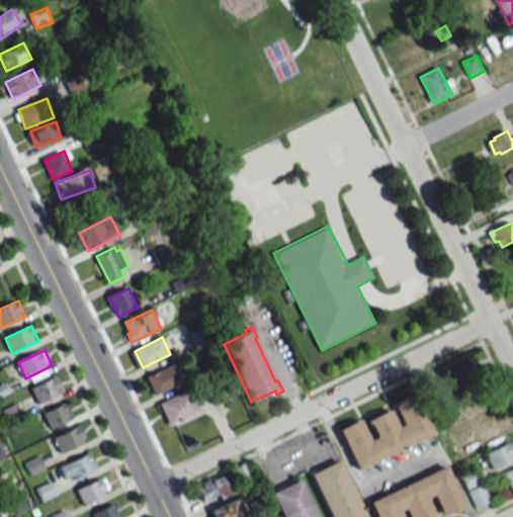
[(176,363),(148,376),(156,396),(185,382),(176,363)]
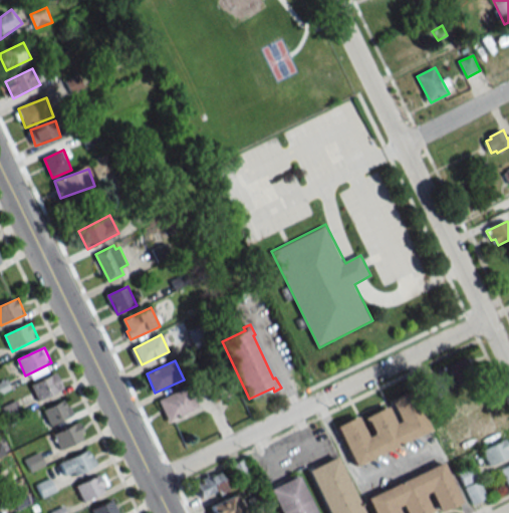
[(32,386),(58,372),(65,389),(39,402),(32,386)]
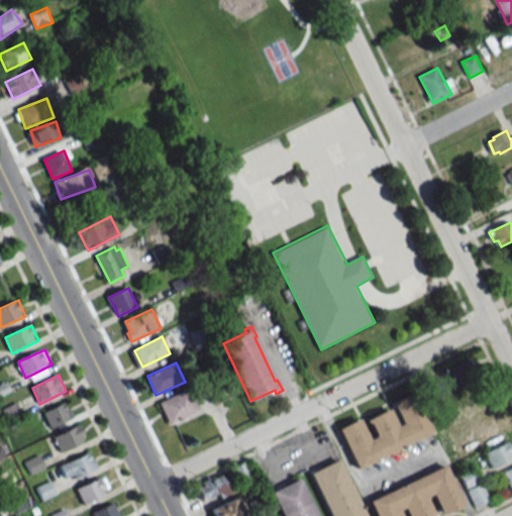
[(0,385),(8,382),(13,392),(0,398),(0,385)]
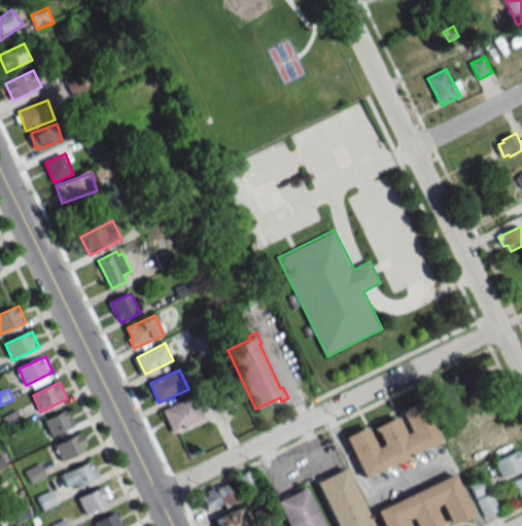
[(165,412),(176,433),(204,419),(194,397),(165,412)]
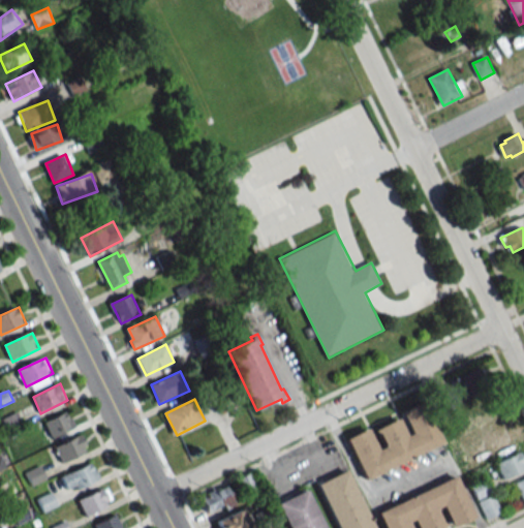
[(471,406),(476,425),(509,417),(504,399),(471,406)]
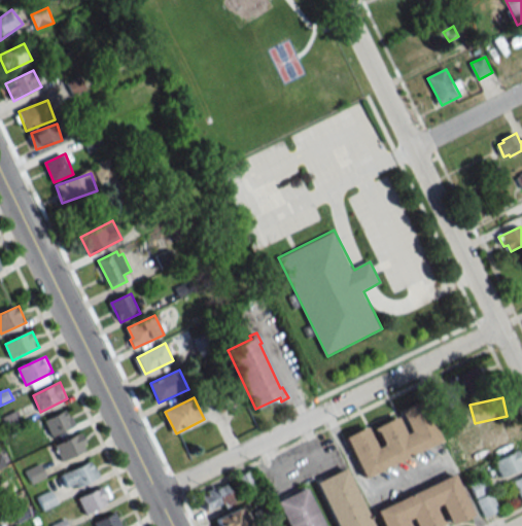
[(426,402),(446,443),(366,481),(345,437),(371,426),(380,446),(385,444),(378,427),(398,418),(407,434),(413,431),(405,413),(426,402)]
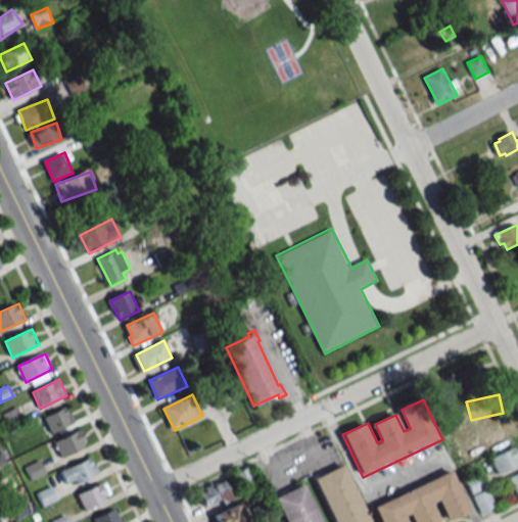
[(45,418),(72,405),(80,421),(53,433),(45,418)]
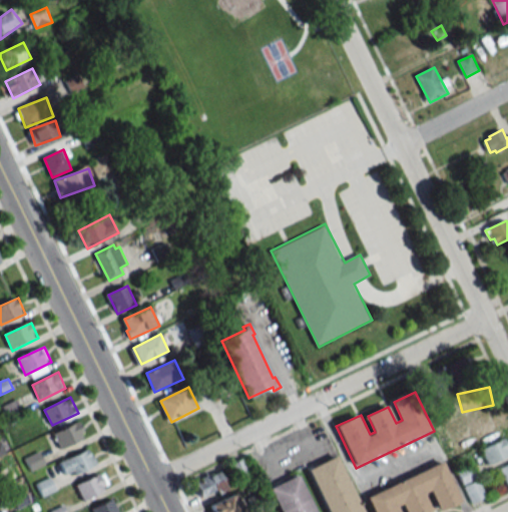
[(3,407),(18,400),(25,414),(10,421),(3,407)]
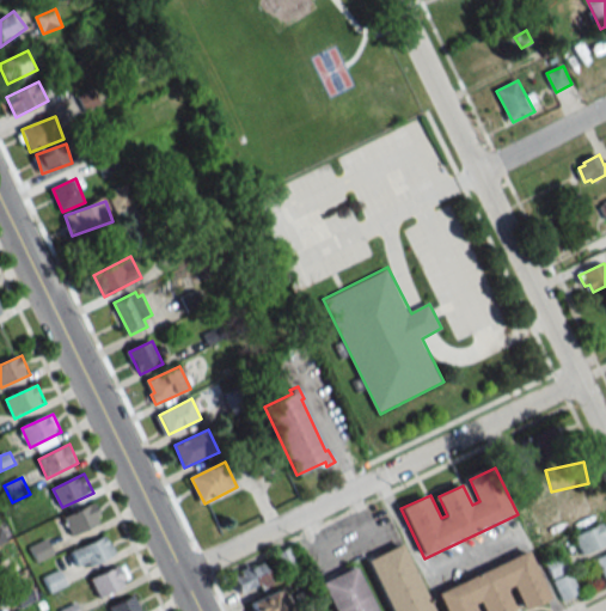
[(569,524),(604,511),(597,489),(562,502),(569,524)]
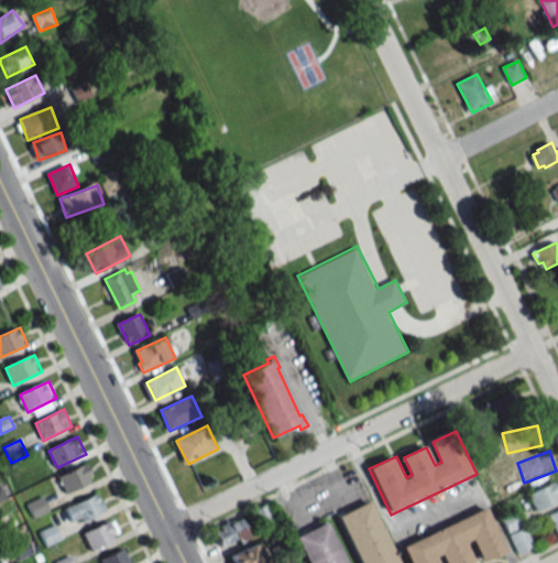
[(59,477),(88,464),(97,480),(68,495),(59,477)]
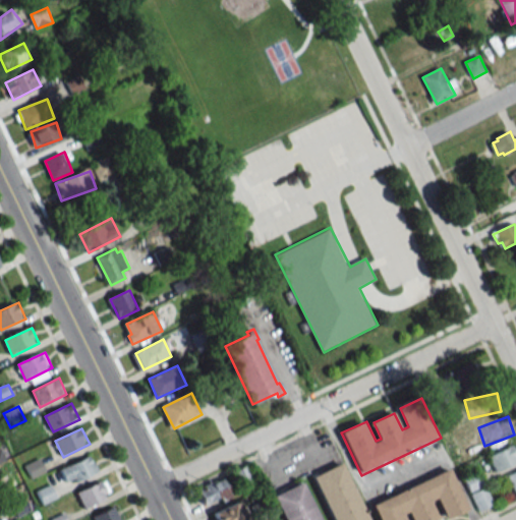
[(0,449),(2,448),(8,461),(0,464),(0,449)]
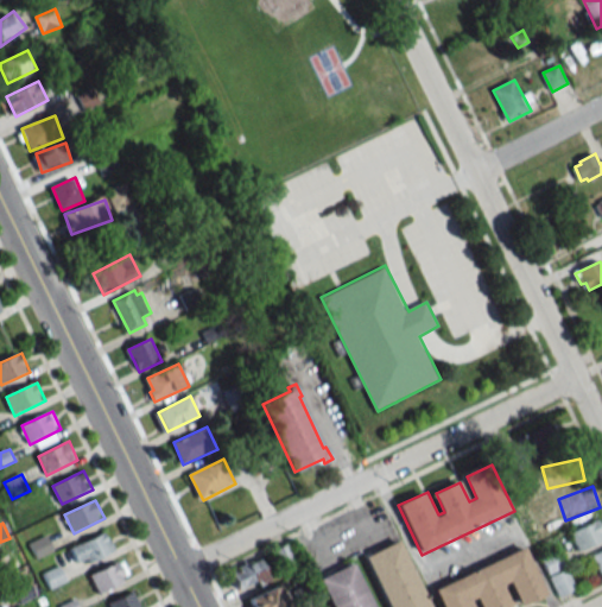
[(582,552),(601,543),(601,535),(595,523),(572,533),(582,552)]
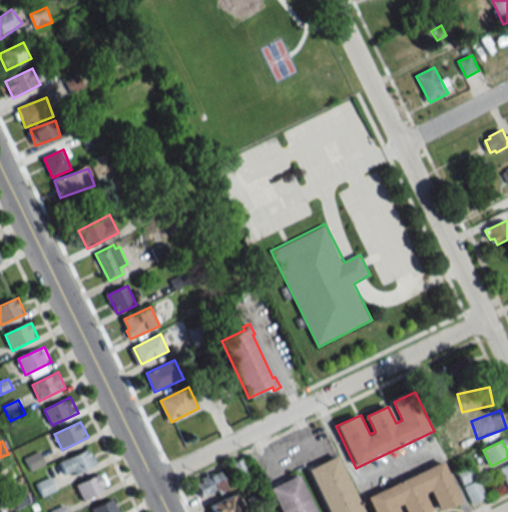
[(60,462),(91,448),(99,464),(76,475),(74,472),(66,476),(60,462)]
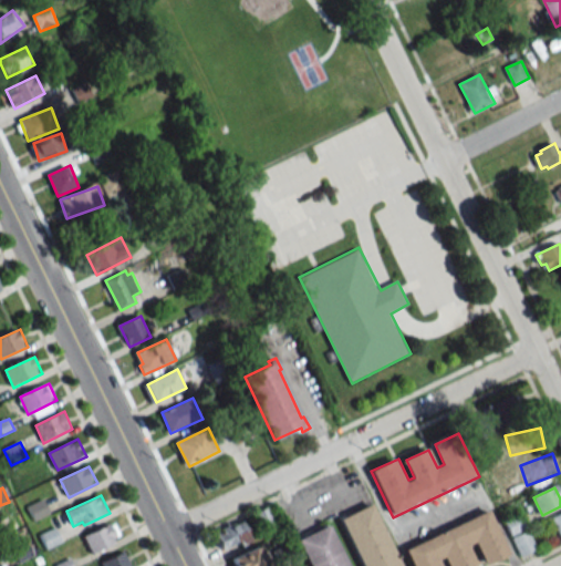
[(30,507),(45,500),(52,514),(37,521),(30,507)]
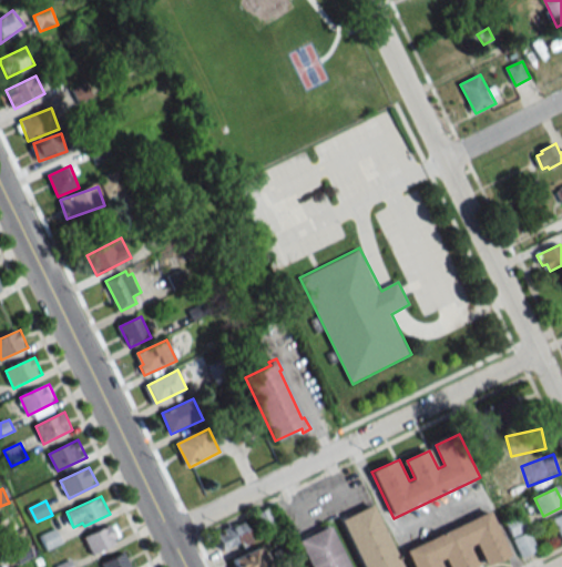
[(402,566),(373,506),(343,520),(365,566),(402,566)]
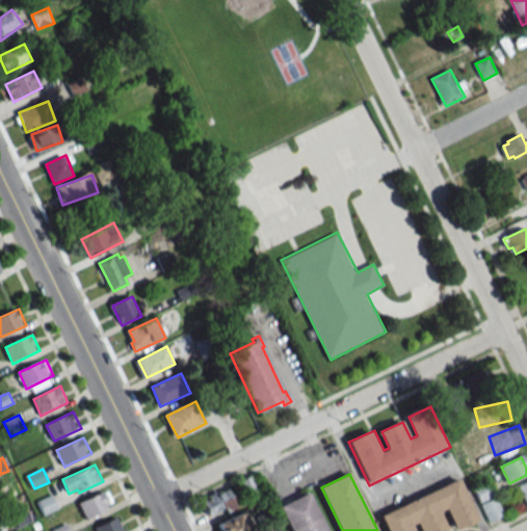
[(460,478),(383,515),(390,530),(417,530),(416,527),(421,524),(424,530),(445,530),(450,528),(444,514),(449,511),(458,530),(460,530),(480,521),(460,478)]
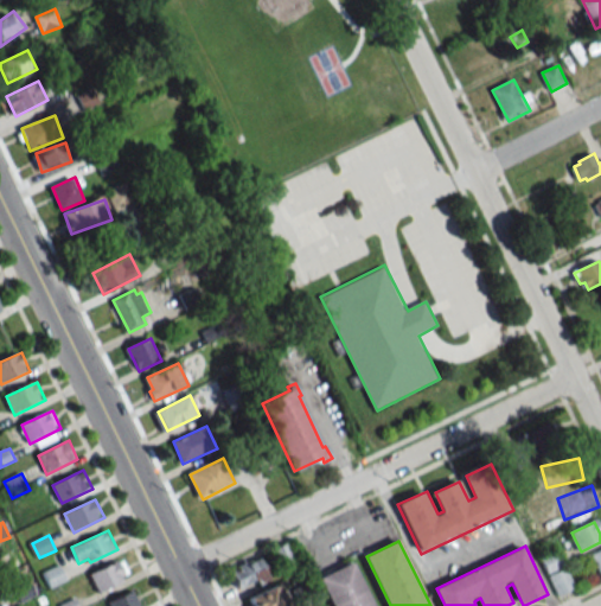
[(561,597),(577,589),(563,553),(545,560),(561,597)]
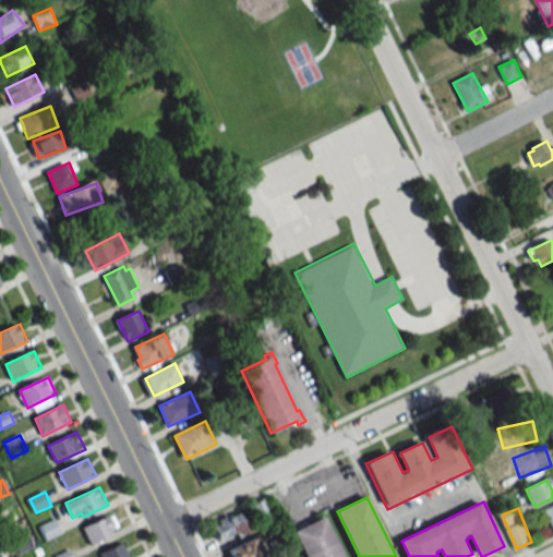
[(223,545),(251,532),(242,513),(214,525),(223,545)]
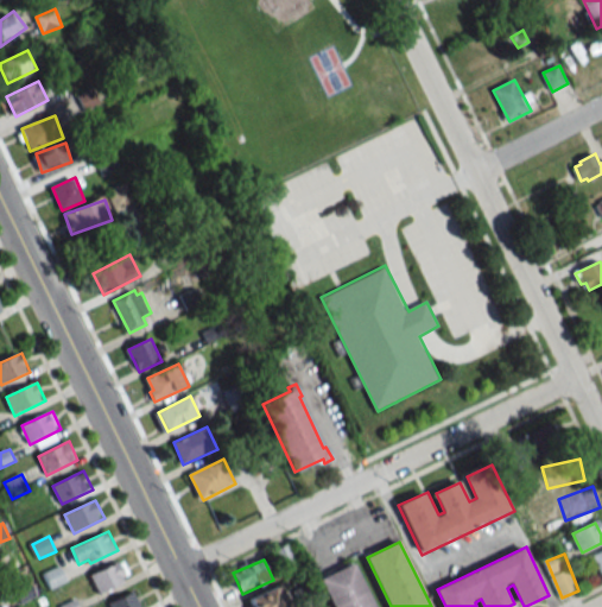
[(92,575),(122,561),(131,580),(101,594),(92,575)]
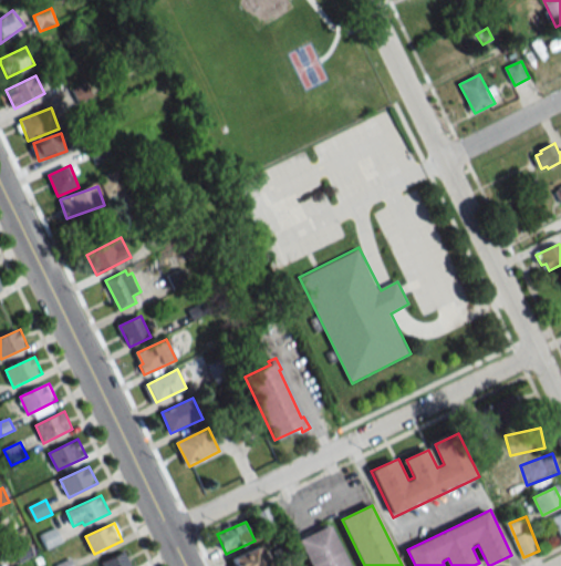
[(349,565),(330,526),(300,541),(312,565),(349,565)]
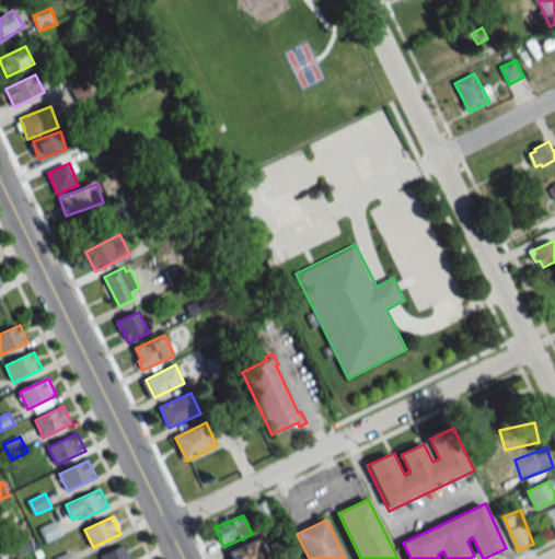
[(43,528),(57,522),(64,535),(49,543),(43,528)]
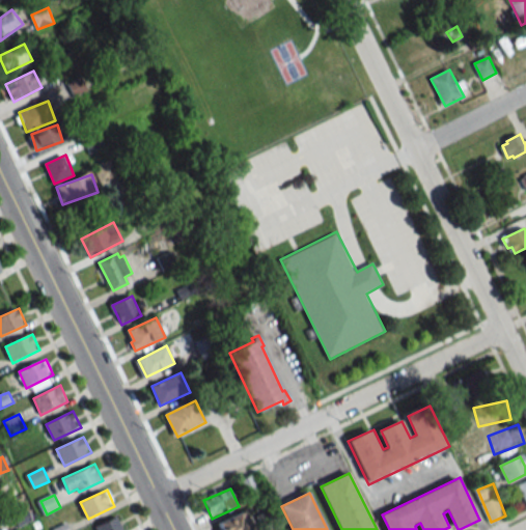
[(15,514),(28,508),(34,522),(21,528),(15,514)]
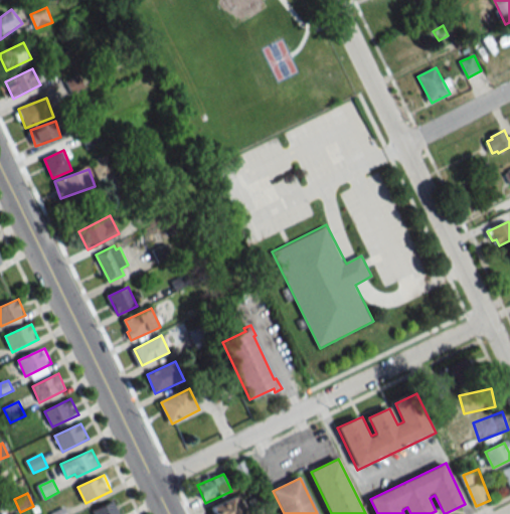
[(211,508),(214,513),(245,513),(237,497),(211,508)]
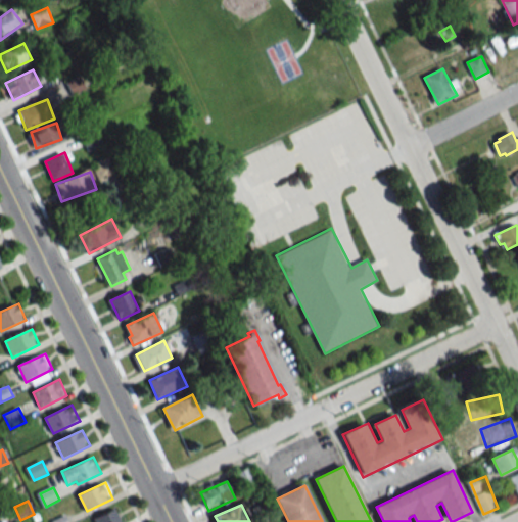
[(97,521),(96,519),(115,510),(121,521),(97,521)]
